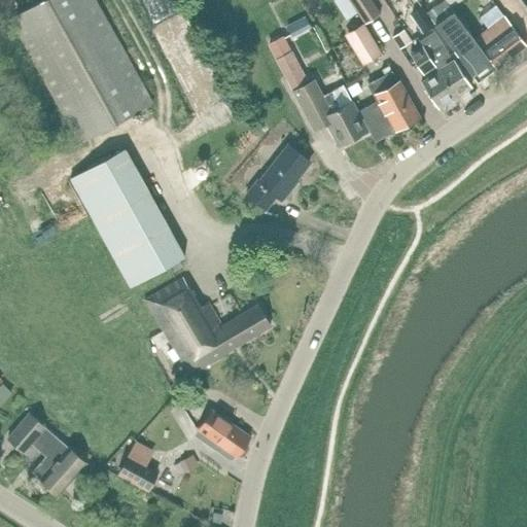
[(94,0),(44,0),(9,20),(78,144),(151,103),(94,0)]
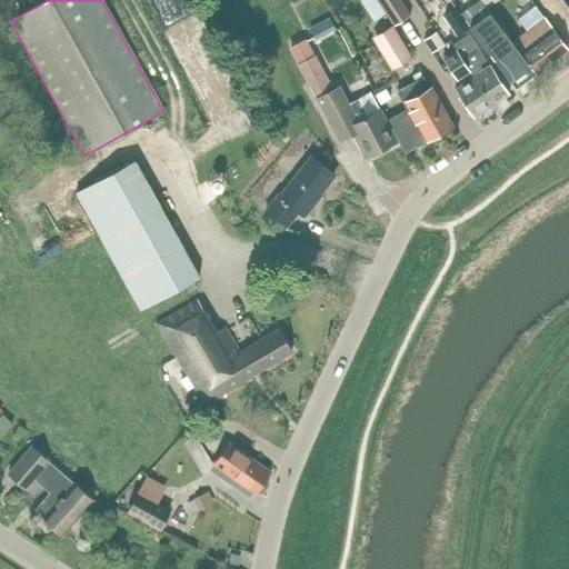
[(367,0),(349,0),(361,19),(375,11),(367,0)]
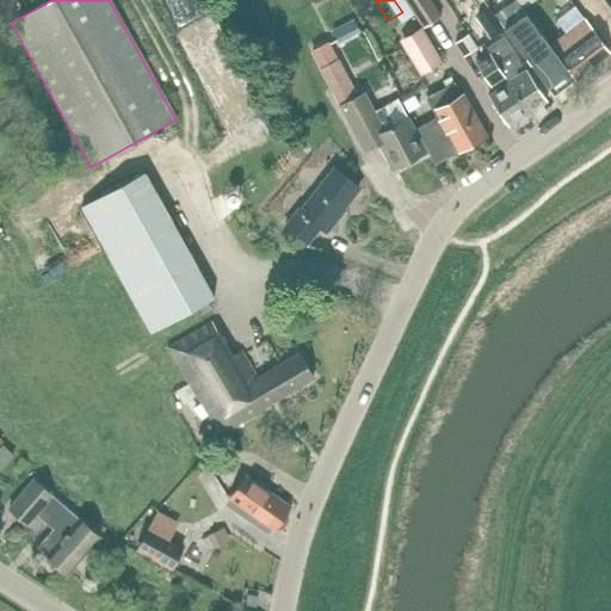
[(427,0),(402,0),(423,29),(439,18),(427,0)]
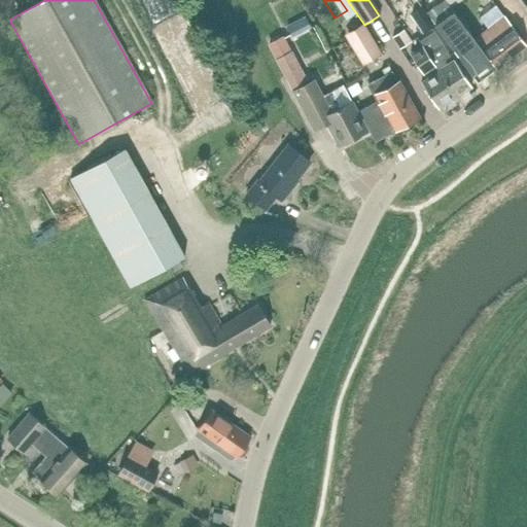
[(473,39),(453,12),(444,0),(443,0),(425,12),(434,25),(471,76),(490,62),(473,39)]
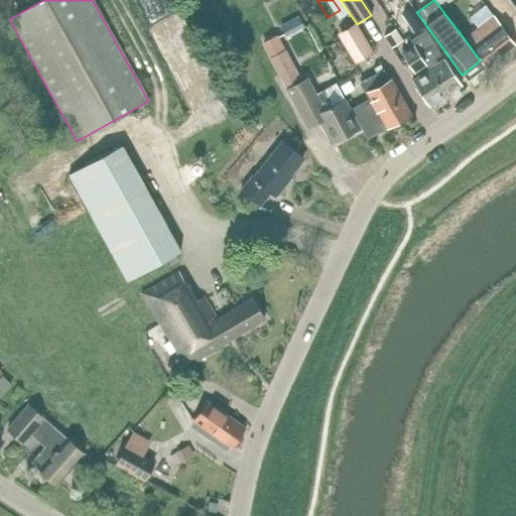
[(424,25),(413,8),(402,15),(414,32),(424,25)]
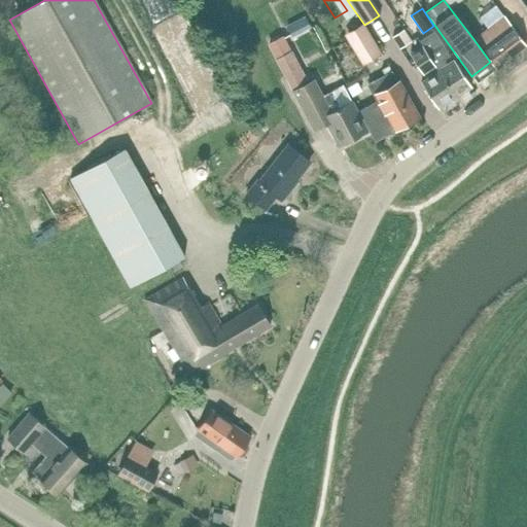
[(495,69),(526,46),(503,16),(478,35),(473,39),(490,62),(495,69)]
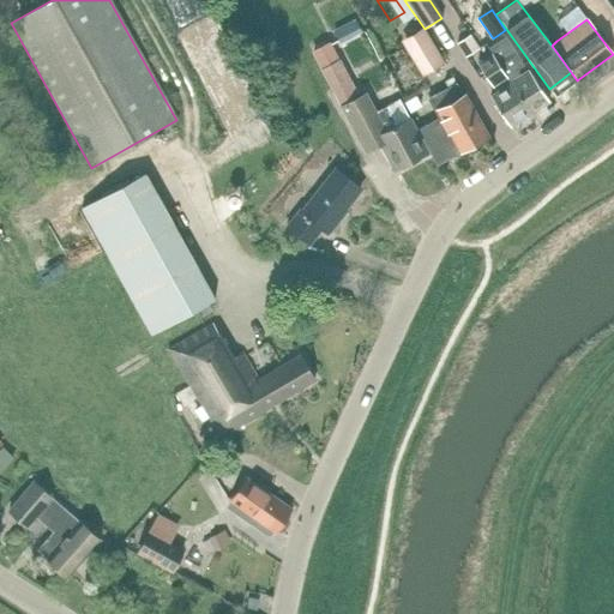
[(422,29),(399,42),(421,78),(444,65),(422,29)]
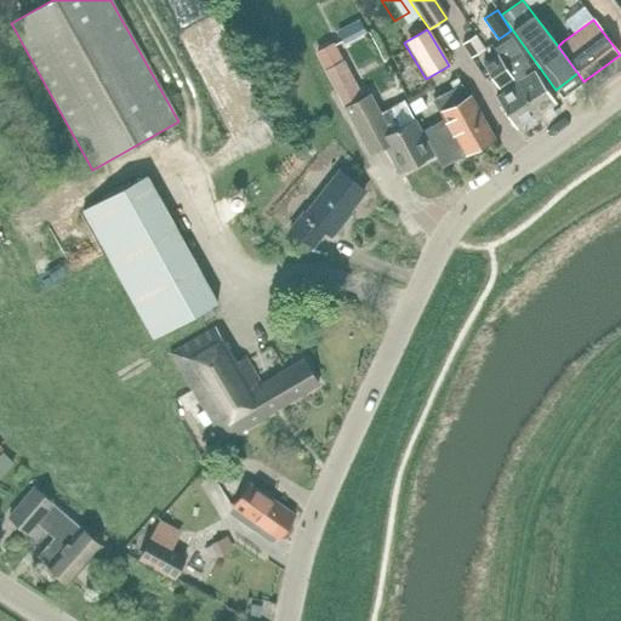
[(476,35),(462,44),(471,58),(484,50),(476,35)]
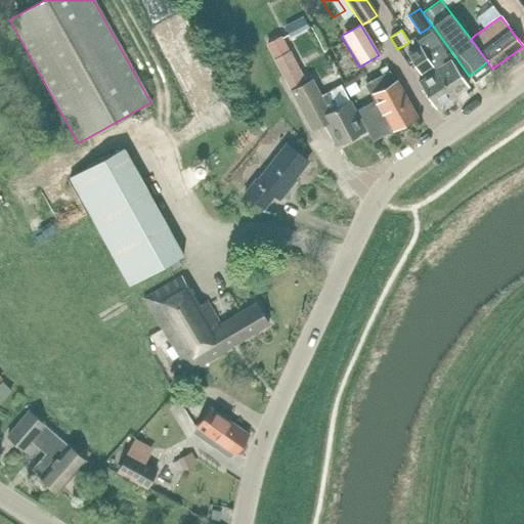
[(446,56),(439,45),(431,33),(417,43),(419,46),(416,47),(451,99),(469,88),(450,59),(443,63),(440,59),(446,56)]
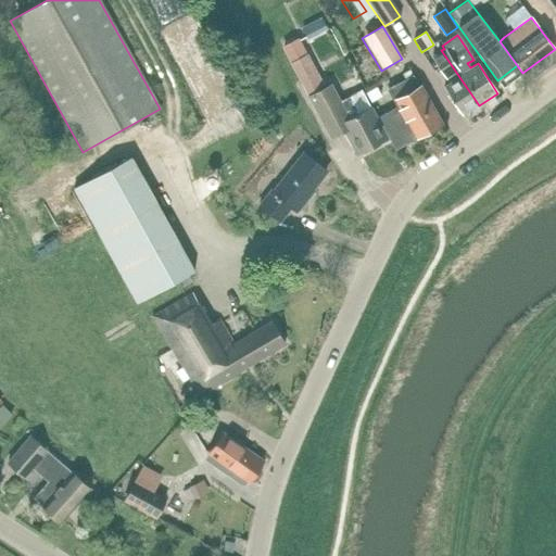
[(362,91),(349,98),(339,102),(330,85),(325,87),(299,38),(281,46),(290,62),(325,128),(338,122),(356,155),(388,139),(376,117),(370,106),(369,106),(363,95),(362,91)]
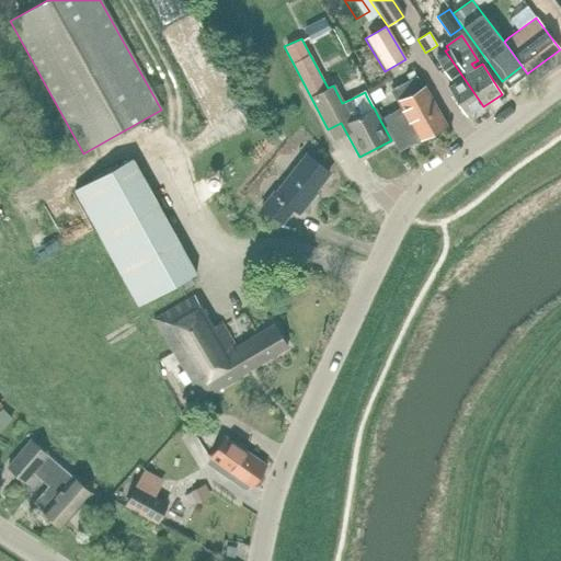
[(481,107),(483,106),(445,50),(435,57),(442,67),(449,78),(456,73),(459,79),(447,87),(466,117),(470,115),(471,117),(474,117),(481,114),(482,110),(481,107)]
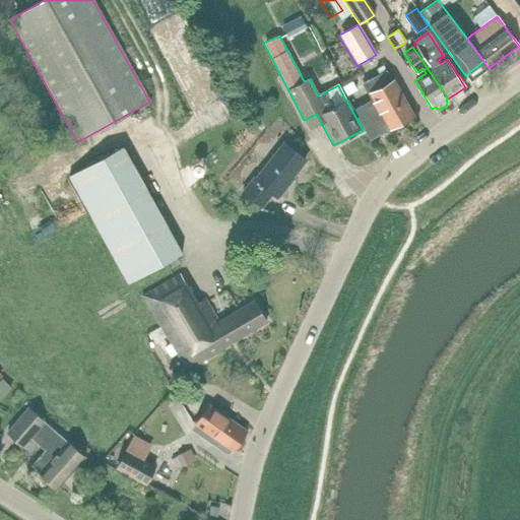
[(323,54),(329,74),(343,70),(337,50),(323,54)]
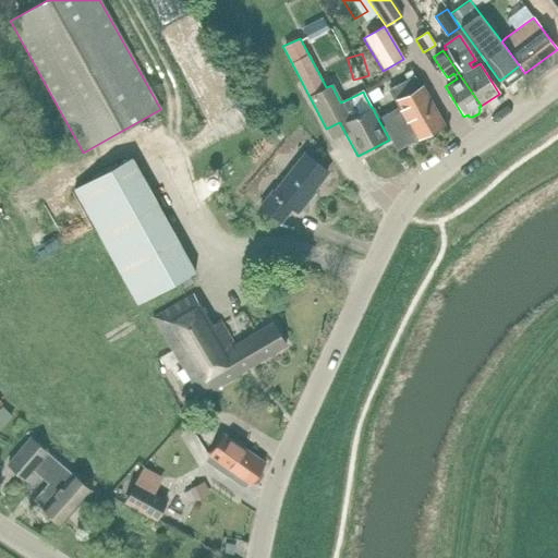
[(398,85),(424,134),(444,123),(423,85),(420,86),(411,70),(404,74),(408,80),(398,85)]
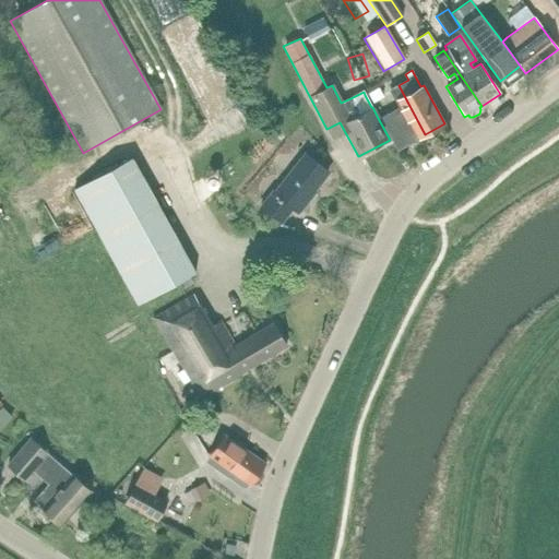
[(419,137),(425,134),(399,85),(390,90),(400,107),(380,118),(397,149),(411,142),(414,142),(419,140),(419,137)]
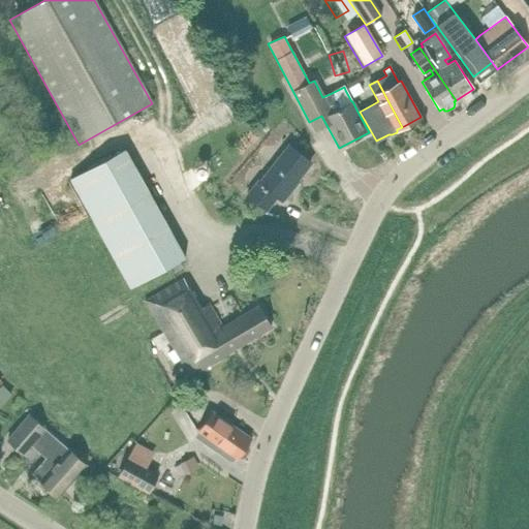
[(359,83),(349,88),(354,96),(364,92),(359,83)]
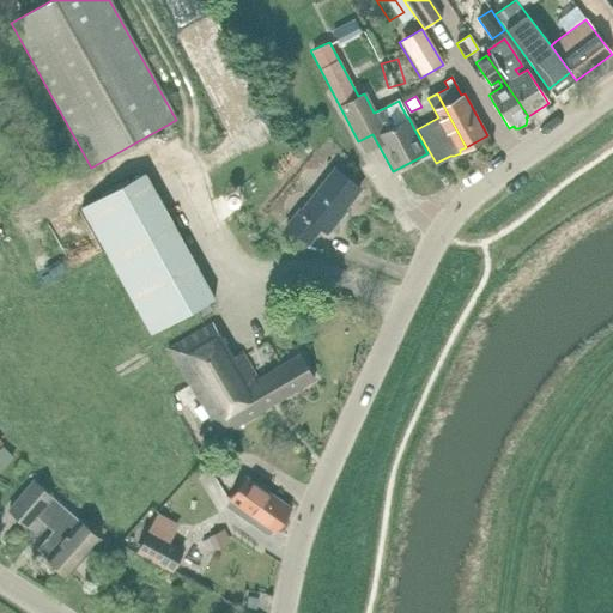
[(326,232),(359,189),(333,169),(302,210),(299,208),(286,226),(308,243),(321,228),(326,232)]
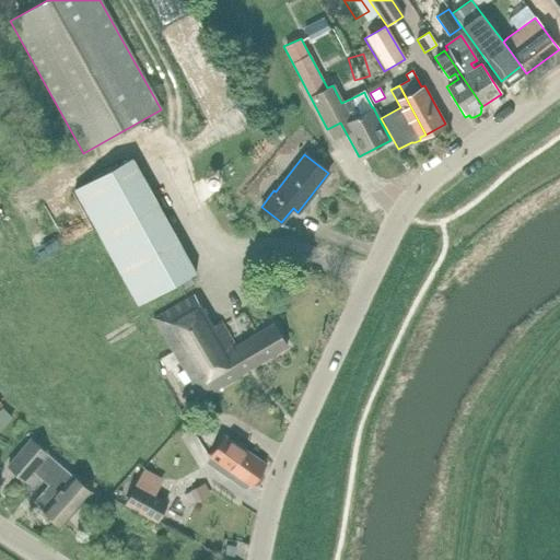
[(138,305),(196,272),(132,158),(74,189),(138,305)]
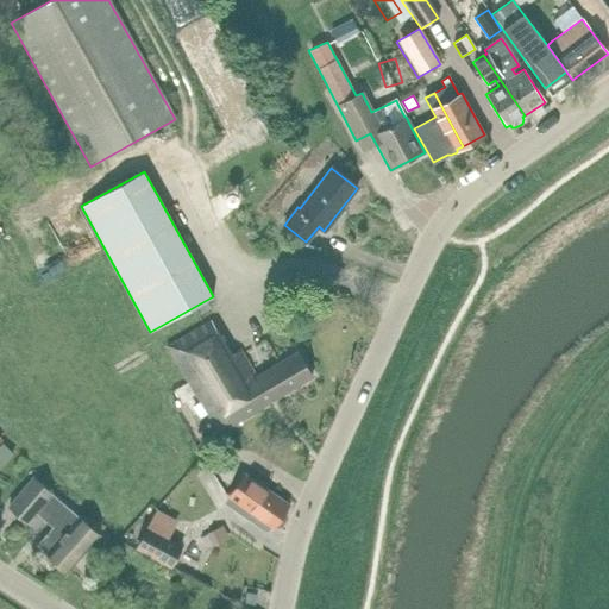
[(46,251),(31,257),(37,274),(52,268),(46,251)]
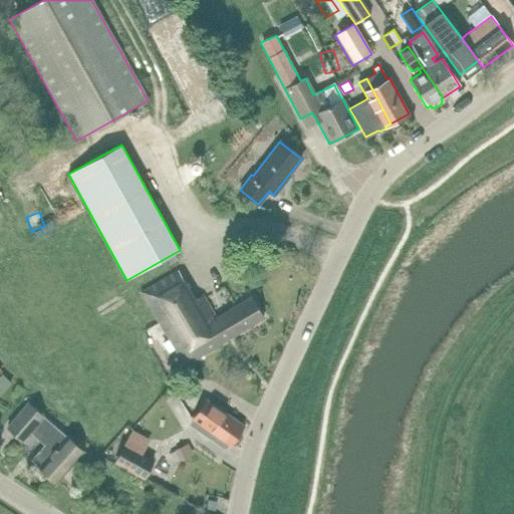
[(185,365),(263,318),(251,297),(216,318),(202,294),(195,298),(178,270),(141,293),(185,365)]
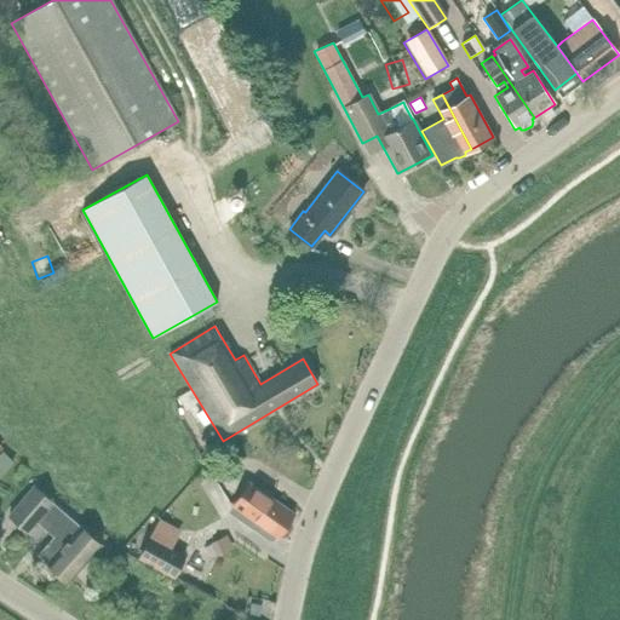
[(0,476),(12,463),(1,453),(0,453),(0,476)]
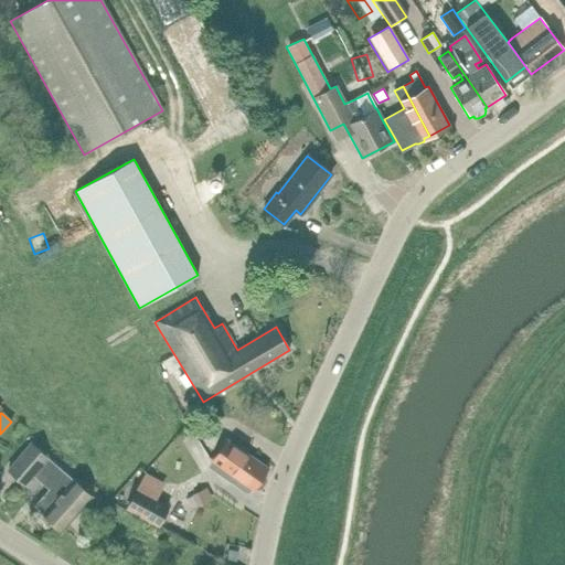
[(267,468),(227,440),(212,461),(236,478),(234,481),(235,486),(245,493),(249,492),(252,489),(253,490),(267,468)]
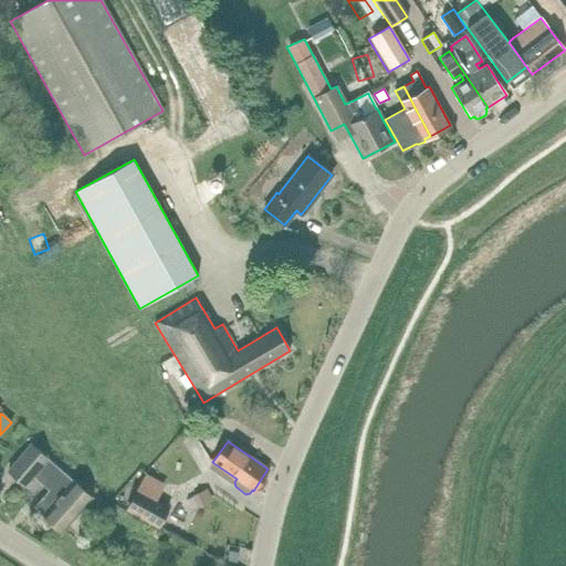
[(32,507),(61,533),(91,499),(30,446),(7,472),(23,486),(31,478),(48,492),(32,507)]
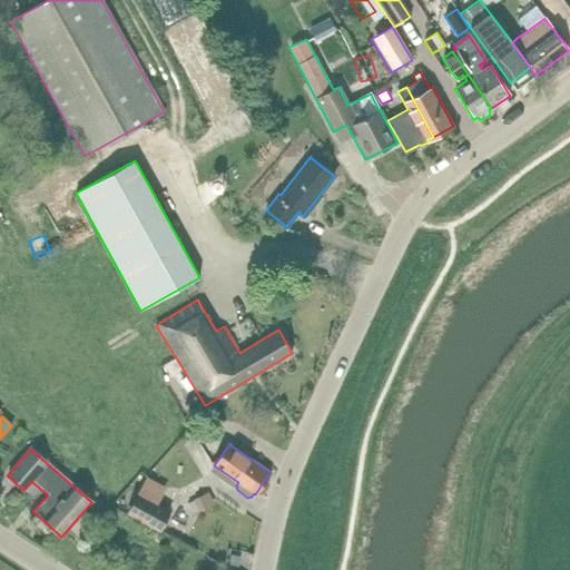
[(179,478),(185,470),(179,464),(173,472),(179,478)]
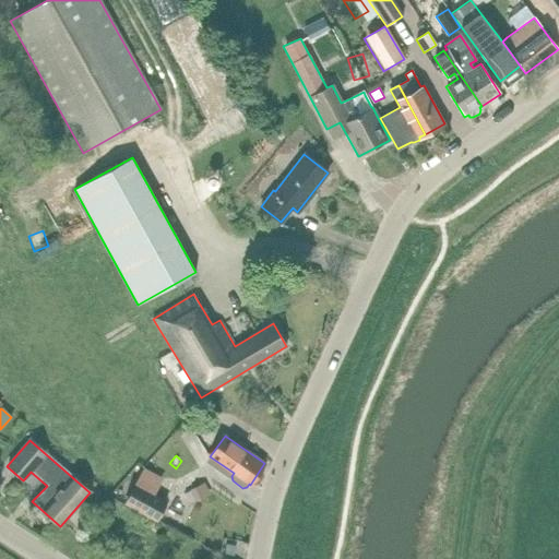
[(166,500),(154,494),(163,478),(144,468),(125,502),(155,520),(166,500)]
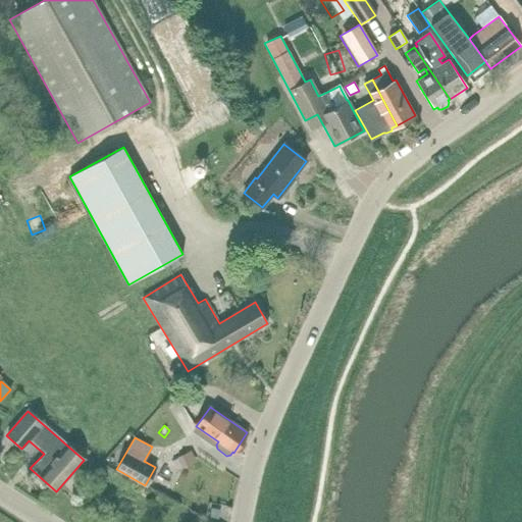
[(186,467),(195,463),(190,452),(180,456),(186,467)]
